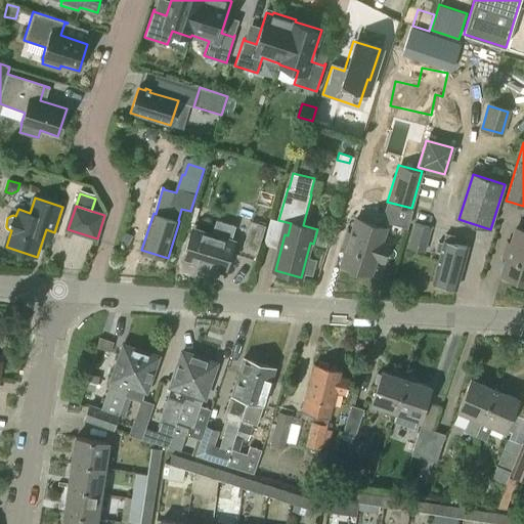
[(384,261),(389,247),(382,244),(386,230),(358,220),(343,264),(372,273),(378,258),(384,261)]
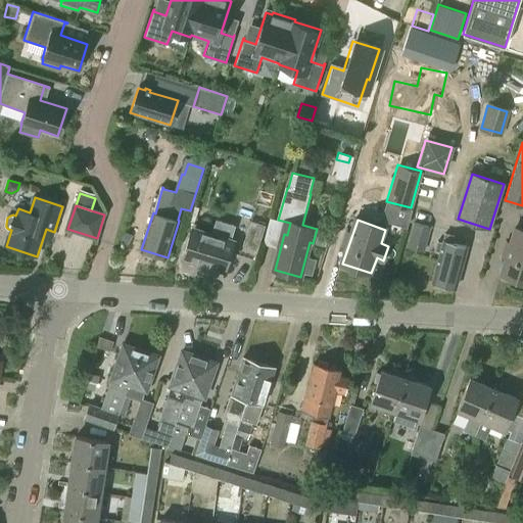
[(231,241),(235,228),(217,222),(211,240),(191,234),(184,258),(226,272),(235,243),(231,241)]
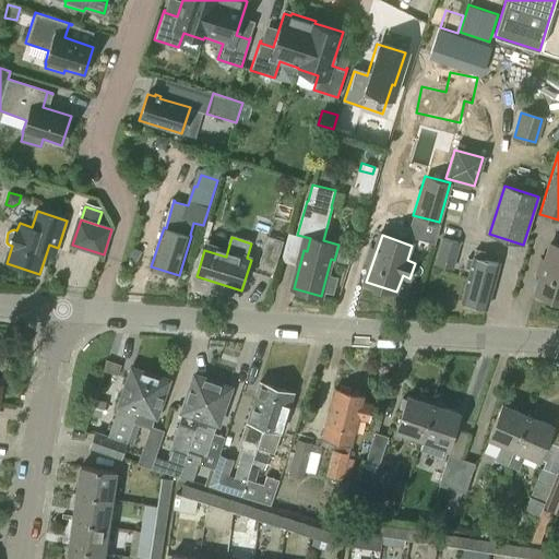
[(274,268),(283,242),(269,238),(260,263),(274,268)]
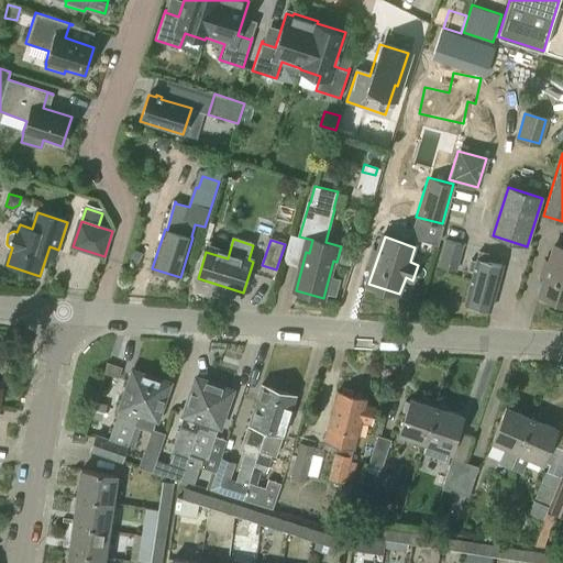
[(456,272),(463,245),(446,241),(440,267),(456,272)]
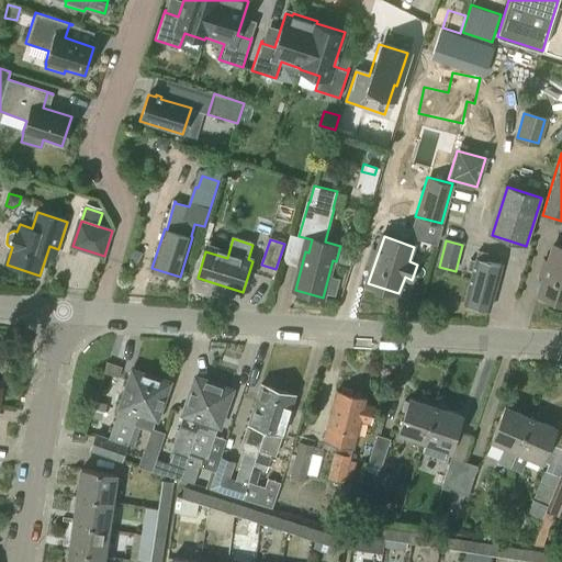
[(561,247),(557,245),(540,294),(561,301),(561,247)]
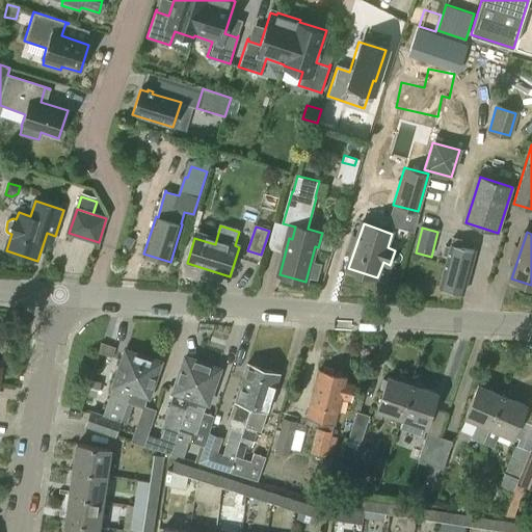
[(126,236),(122,244),(129,248),(135,239),(126,236)]
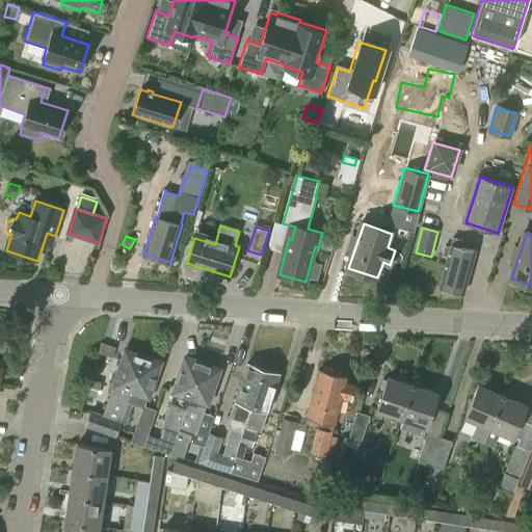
[(466,291),(476,251),(461,247),(463,241),(454,238),(442,285),(466,291)]
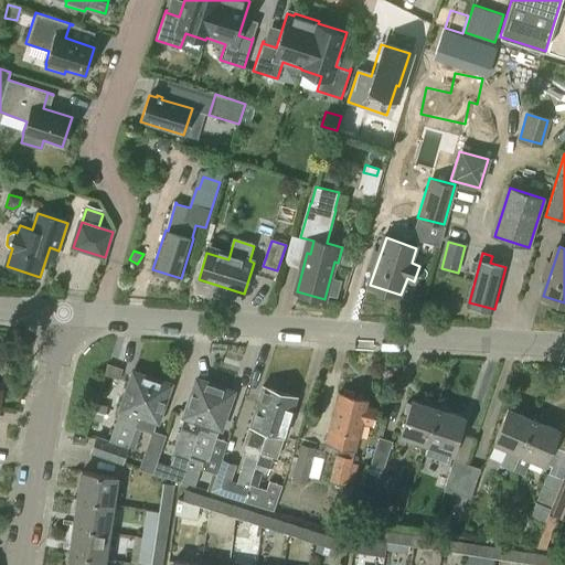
[(107,364),(104,374),(119,379),(121,370),(107,364)]
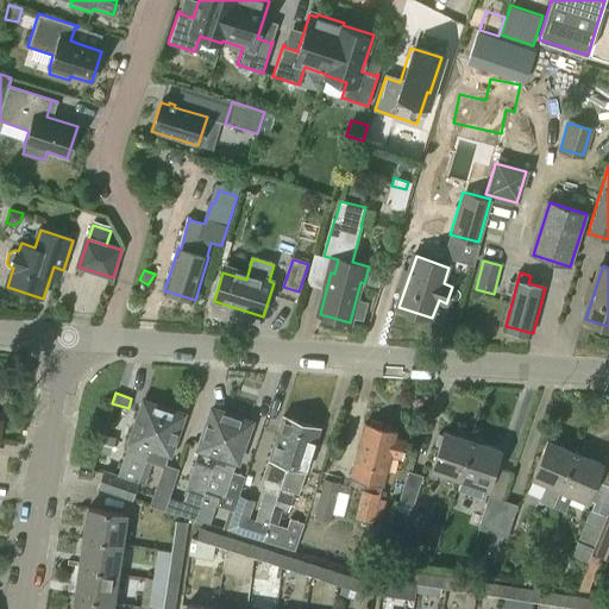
[(133,500),(146,462),(144,460),(162,408),(144,402),(126,454),(118,476),(105,471),(99,487),(133,500)]
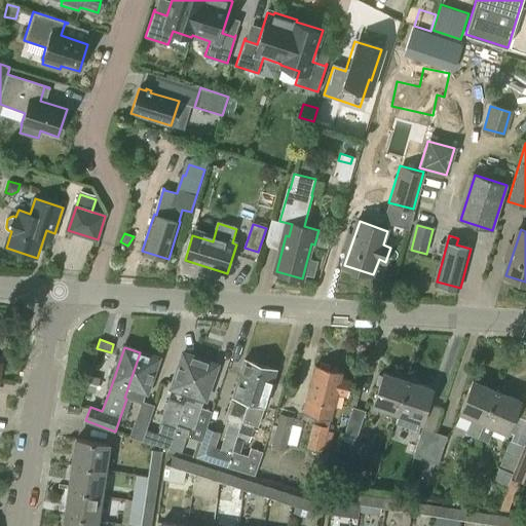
[(124,398),(126,399),(142,404),(150,380),(152,381),(154,376),(151,376),(157,359),(140,352),(124,398)]
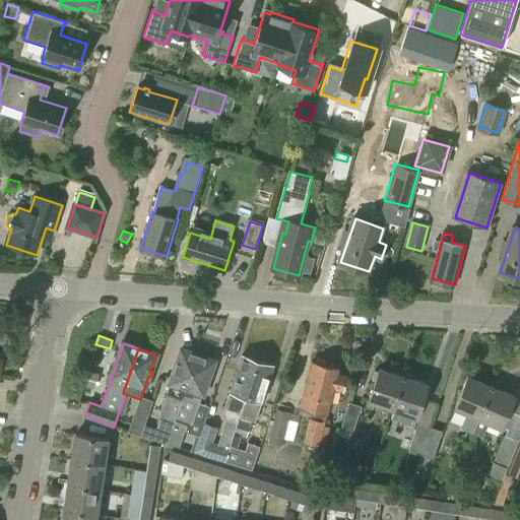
[(168,442),(197,355),(181,349),(170,383),(171,384),(157,421),(160,423),(155,438),(168,442)]
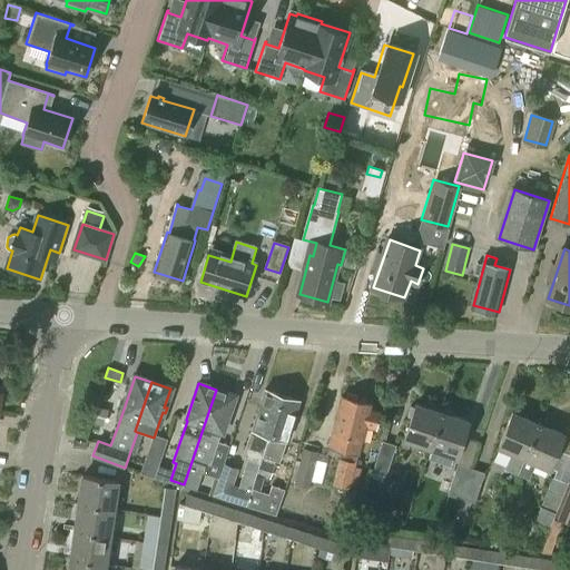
[(216,390),(184,484),(183,487),(189,489),(196,469),(204,471),(207,460),(210,461),(216,443),(217,443),(220,432),(222,432),(234,395),(216,390)]
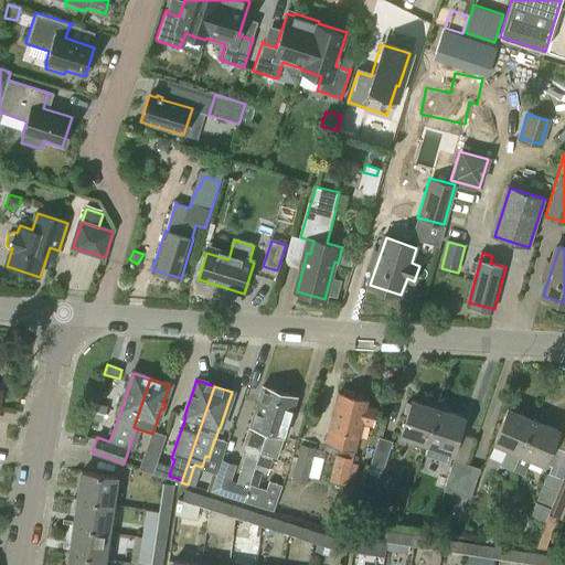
[(256,459),(278,393),(262,387),(251,425),(241,455),(247,457),(256,459)]
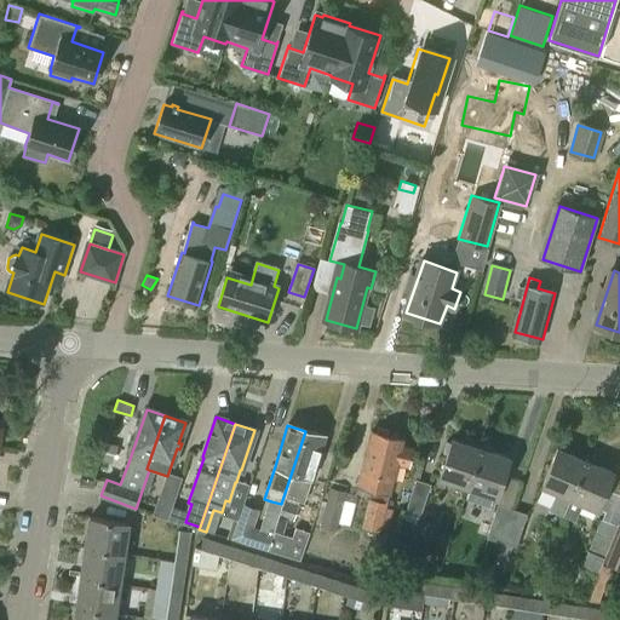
[(389,436),(390,432),(378,429),(377,434),(373,432),(362,471),(371,474),(367,487),(371,488),(361,528),(368,529),(367,535),(377,538),(379,532),(383,532),(388,528),(392,509),(386,507),(390,492),(392,481),(394,481),(397,465),(412,469),(417,451),(402,447),(403,441),(389,436)]
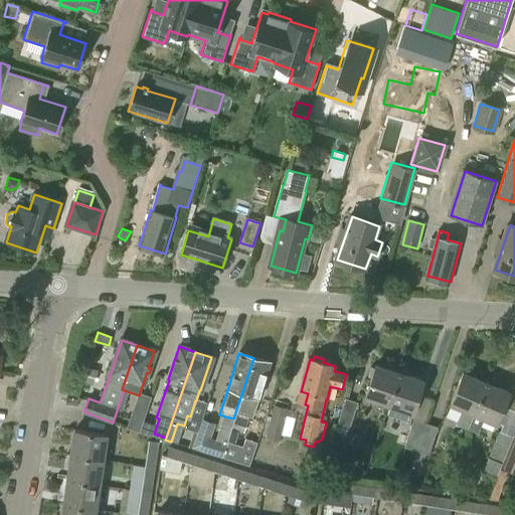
[(233,418),(231,425),(230,428),(243,433),(248,416),(252,417),(259,397),(260,397),(271,363),(253,358),(233,418)]
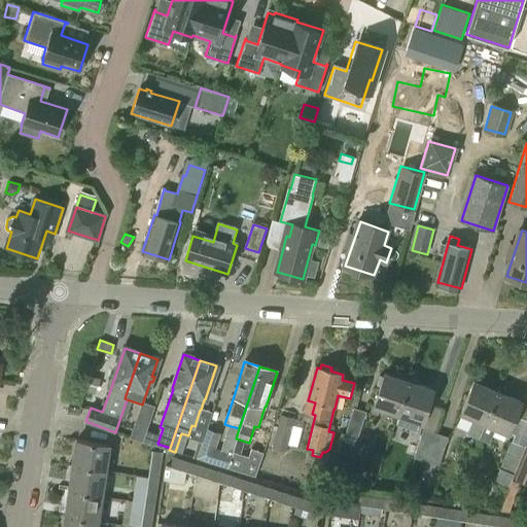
[(377,385),(380,387),(374,406),(397,414),(408,382),(385,374),(383,378),(380,376),(377,385)]
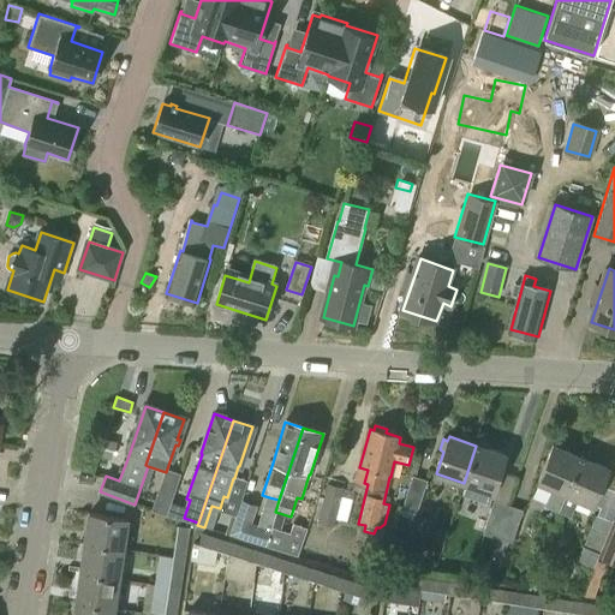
[(476,446),(464,483),(465,483),(461,494),(489,503),(506,455),(476,446)]
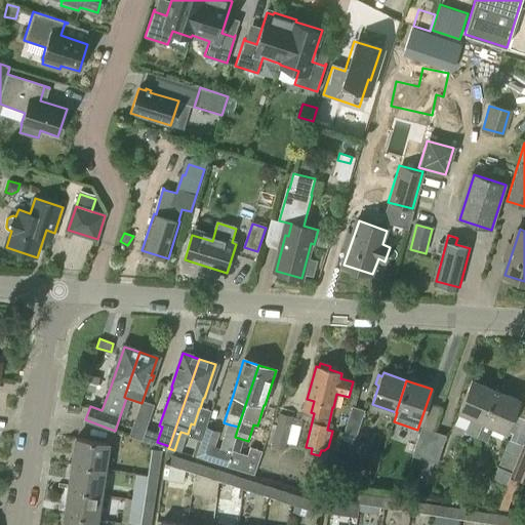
[(477,436),(495,391),(473,380),(459,412),(472,417),(466,432),(477,436)]
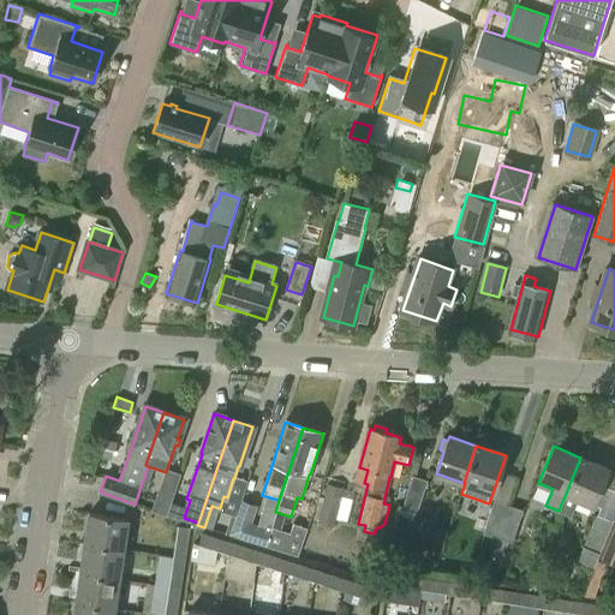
[(593,506),(609,469),(580,458),(559,511),(571,515),(577,499),(593,506)]
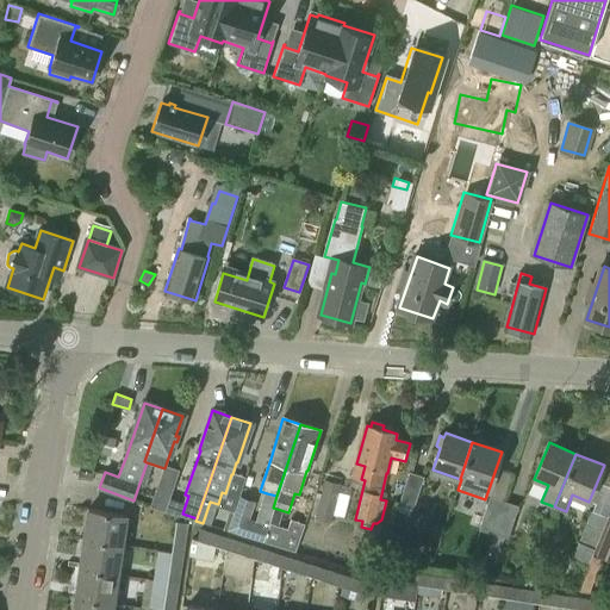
[(412,509),(423,475),(409,471),(398,504),(412,509)]
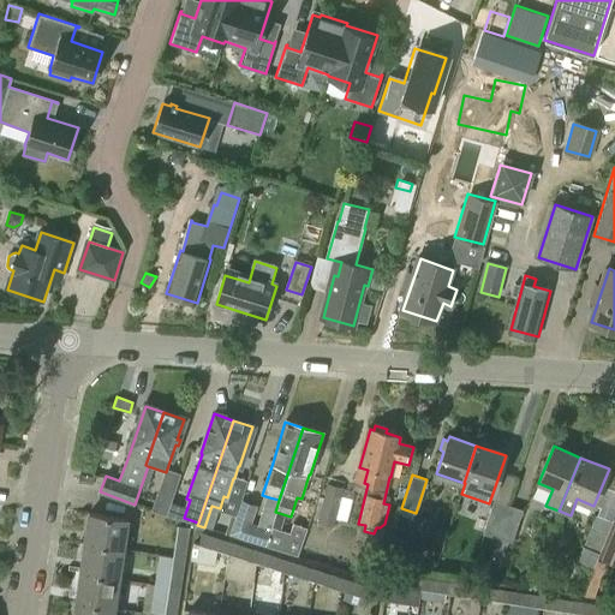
[(346,520),(353,491),(342,489),(342,487),(326,483),(323,497),(318,496),(312,520),(333,526),(335,518),(346,520)]
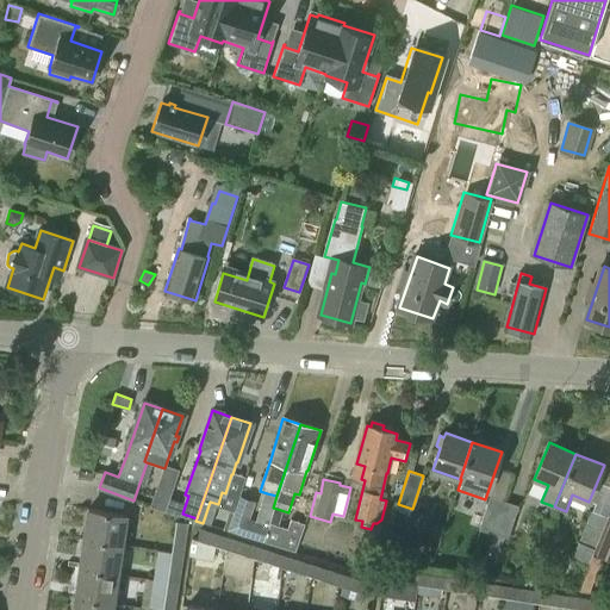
[(156,487),(150,506),(165,511),(169,497),(172,492),(156,487)]
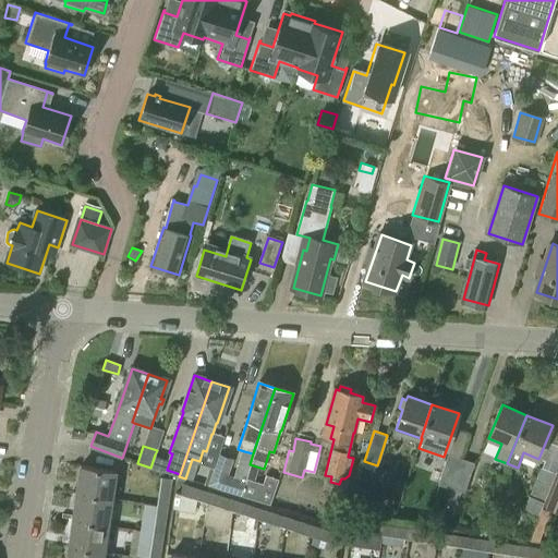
[(244,451),(242,458),(251,461),(253,453),(244,451)]
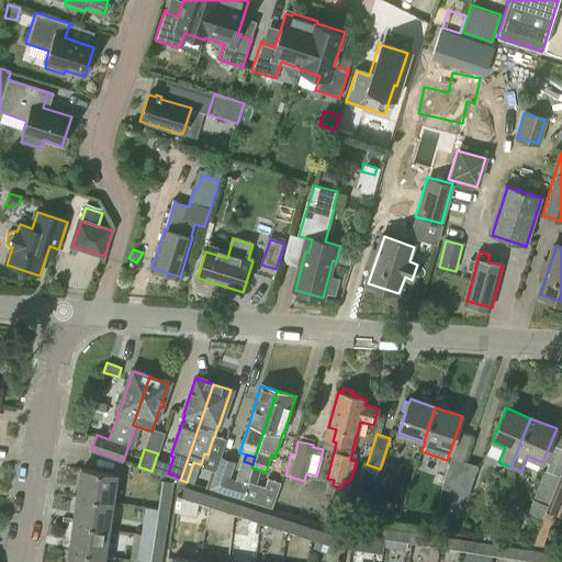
[(238,498),(246,483),(229,478),(234,461),(220,457),(209,489),(238,498)]
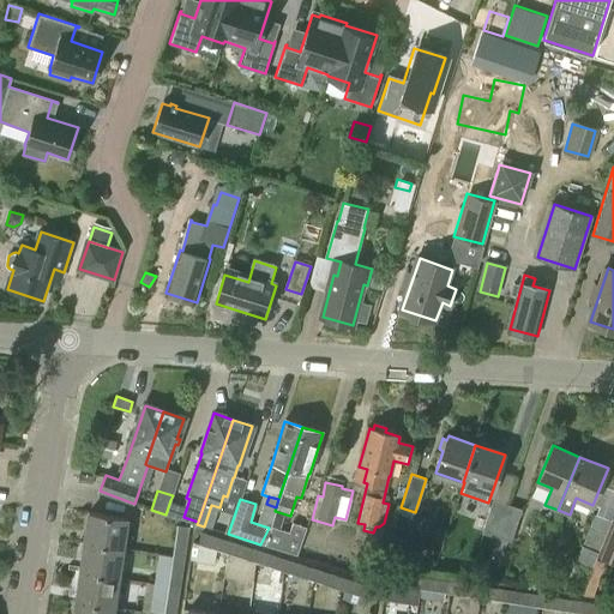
[(497,536),(507,504),(492,500),(482,533),(497,536)]
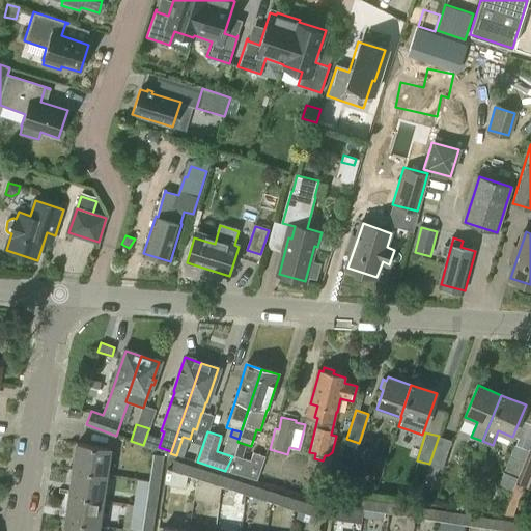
[(442,469),(450,440),(439,436),(429,464),(424,480),(434,483),(439,468),(442,469)]
